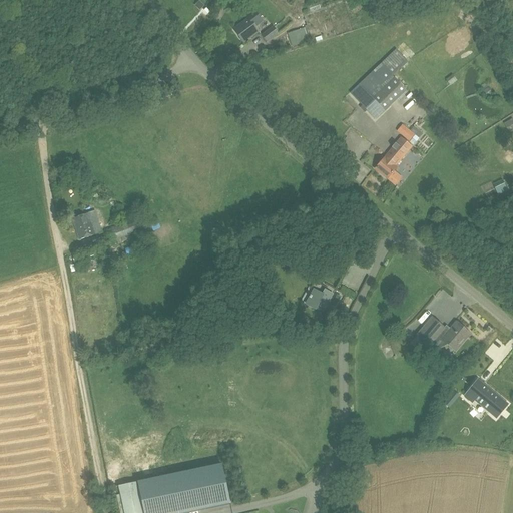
[(243,43),(260,30),(257,26),(264,22),(253,9),(244,16),(247,19),(233,31),(243,43)]
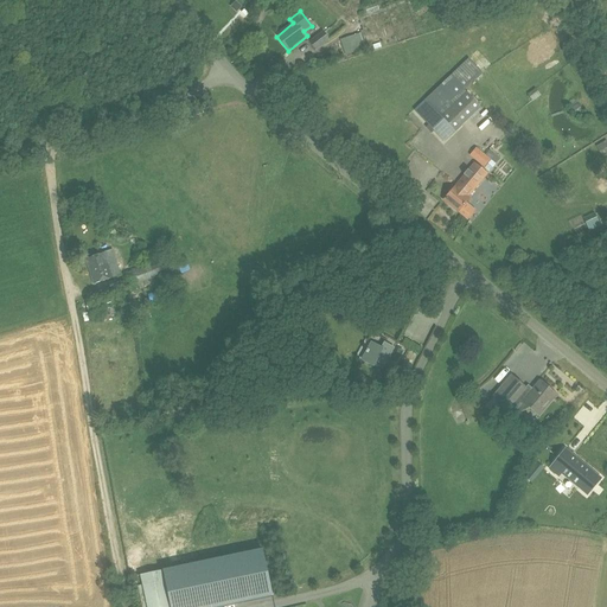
[(328,40),(323,32),(308,43),(315,51),(328,40)]
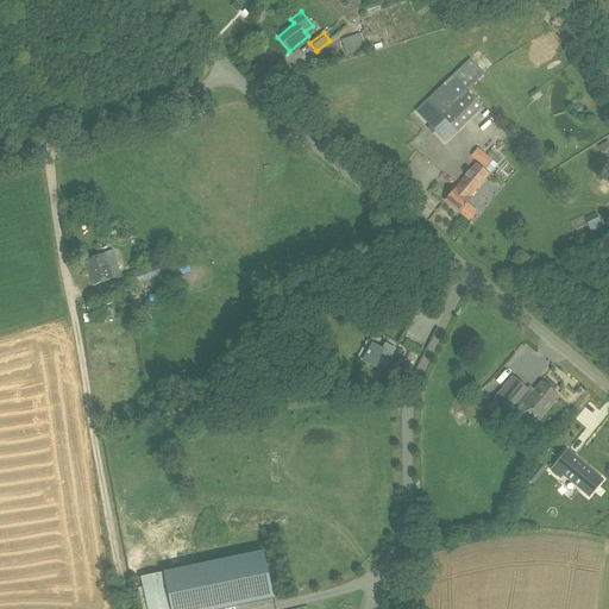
[(346,56),(369,49),(363,32),(341,41),(346,56)]
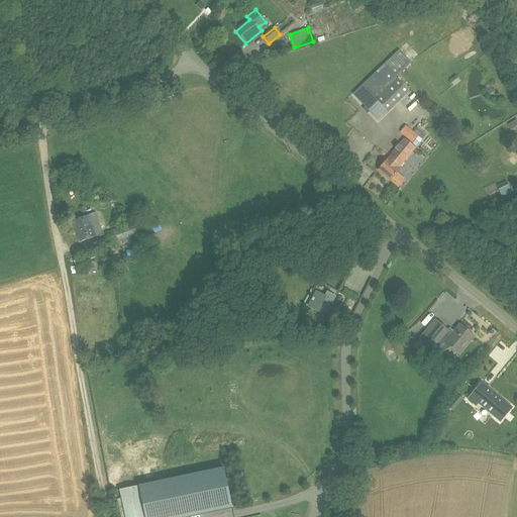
[(409,93),(384,65),(352,94),(378,122),(409,93)]
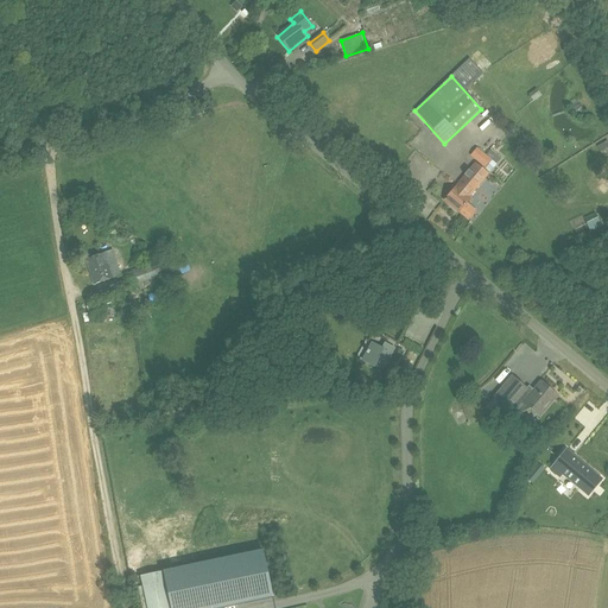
[(536,89),(529,95),(533,102),(542,96),(536,89)]
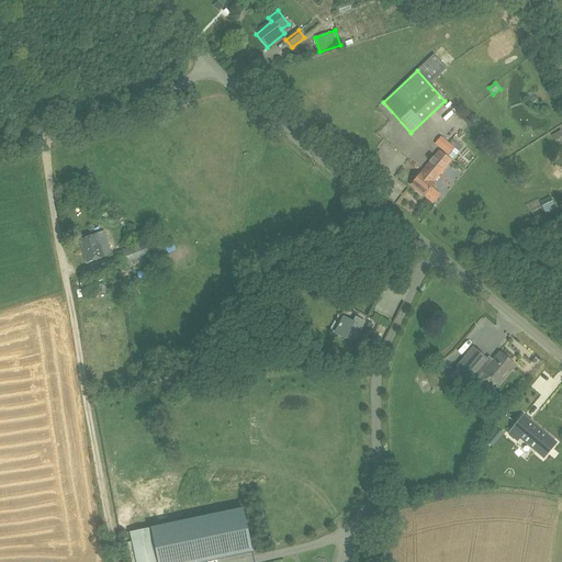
[(535,97),(529,100),(535,108),(540,104),(535,97)]
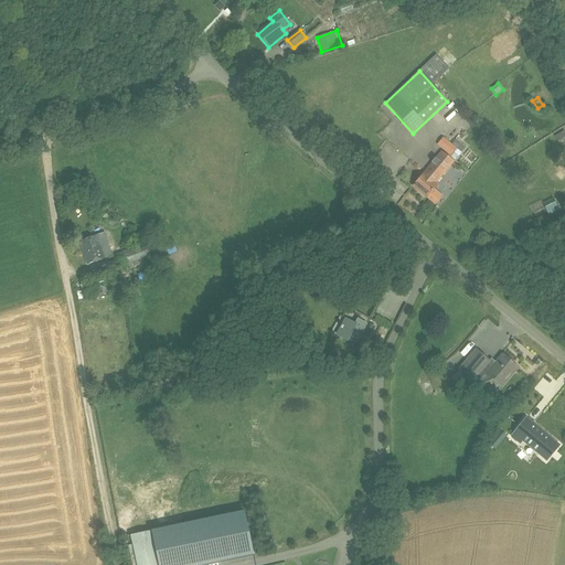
[(461,106),(454,98),(440,112),(448,119),(461,106)]
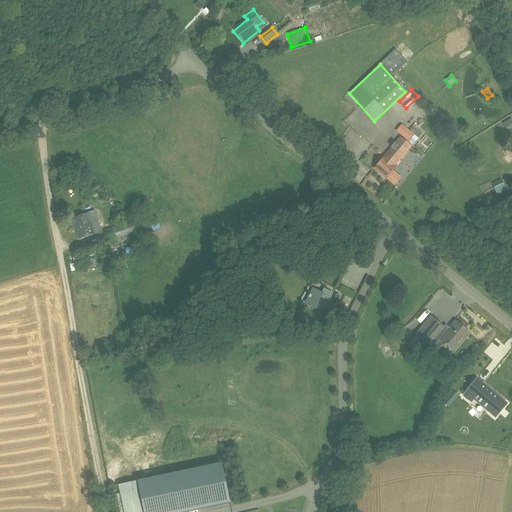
[(411,113),(421,105),(416,100),(407,108),(411,113)]
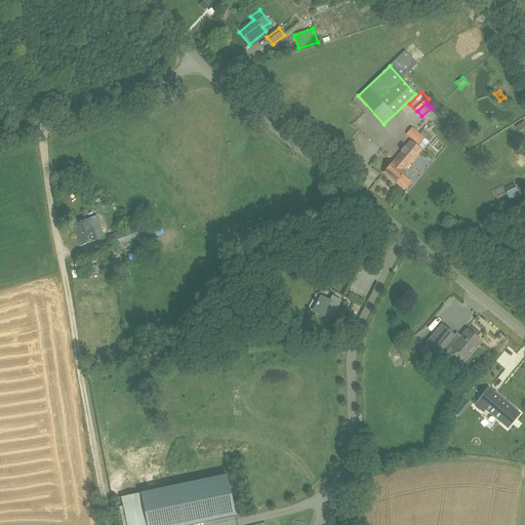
[(420,134),(411,127),(405,134),(414,142),(420,134)]
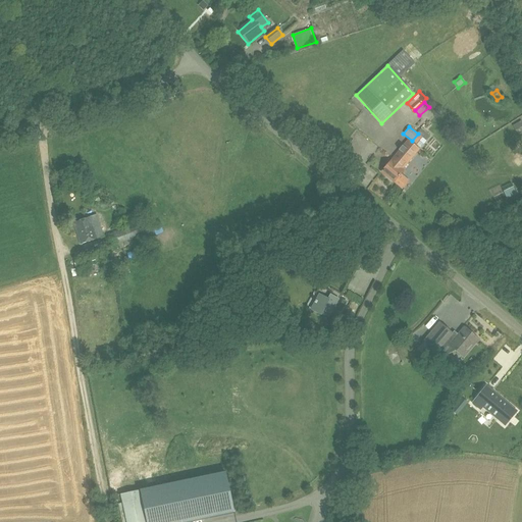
[(418,150),(408,141),(381,172),(394,183),(404,171),(402,170),(418,150)]
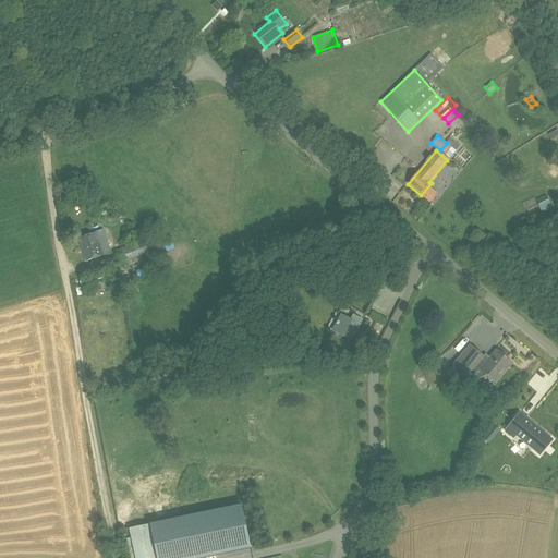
[(547,196),(535,201),(542,214),(552,208),(547,196)]
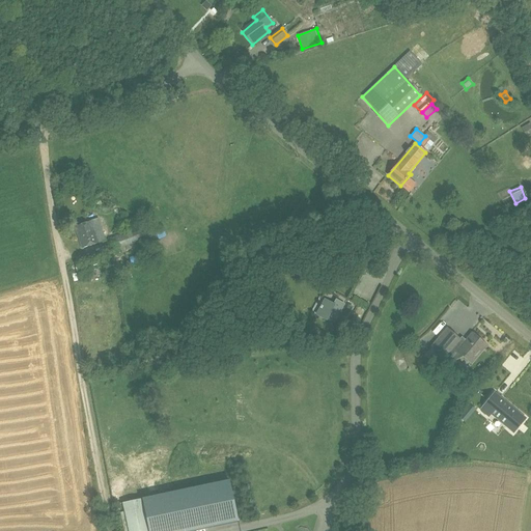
[(92,221),(75,227),(81,249),(100,243),(92,221)]
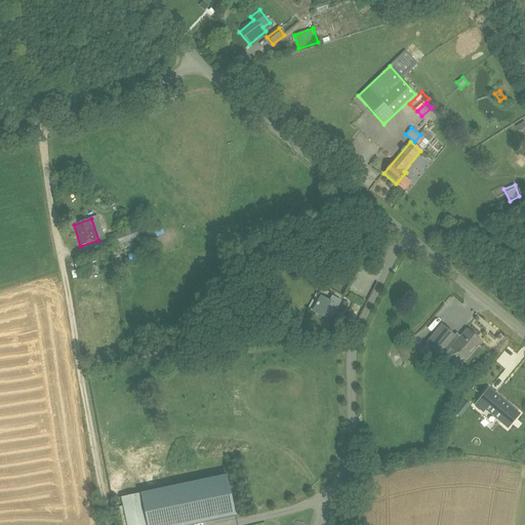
[(340,296),(337,300),(335,305),(339,307),(336,312),(348,319),(351,314),(354,316),(356,313),(353,311),(359,300),(358,299),(361,293),(351,287),(345,297),(340,296)]
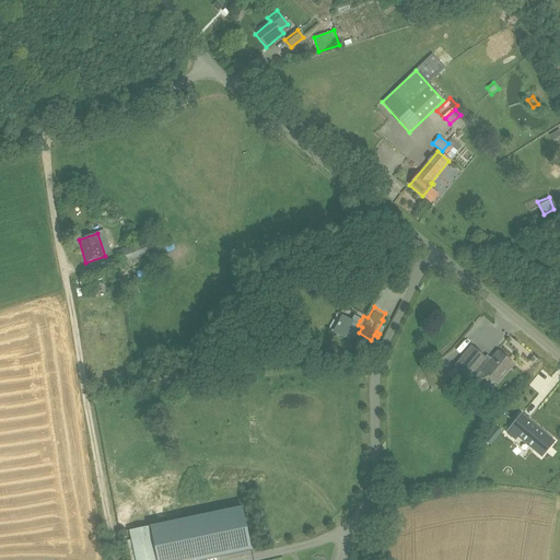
[(454,365),(469,377),(478,368),(482,371),(488,363),(485,361),(486,360),(470,347),(454,365)]
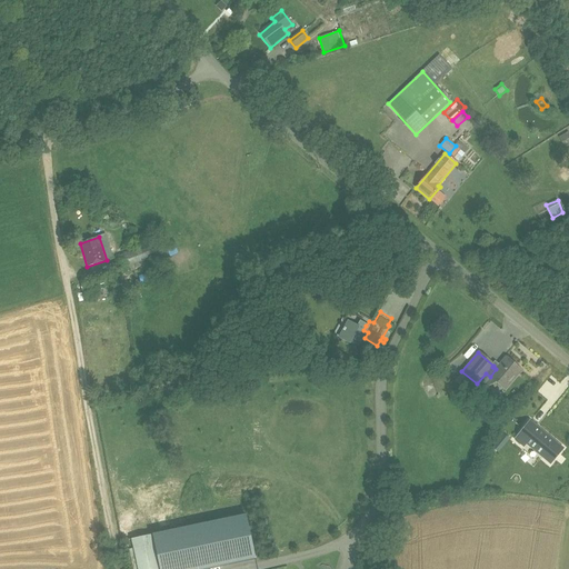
[(520,372),(505,359),(496,369),(490,377),(506,390),(520,372)]
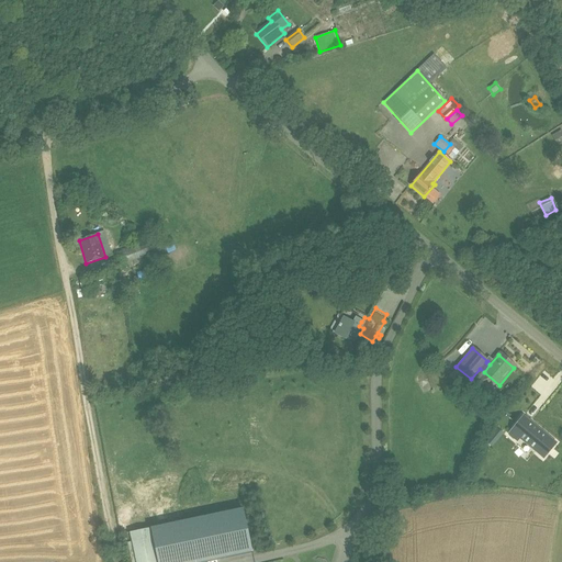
[(524,415),(507,434),(517,441),(520,439),(542,458),(555,442),(524,415)]
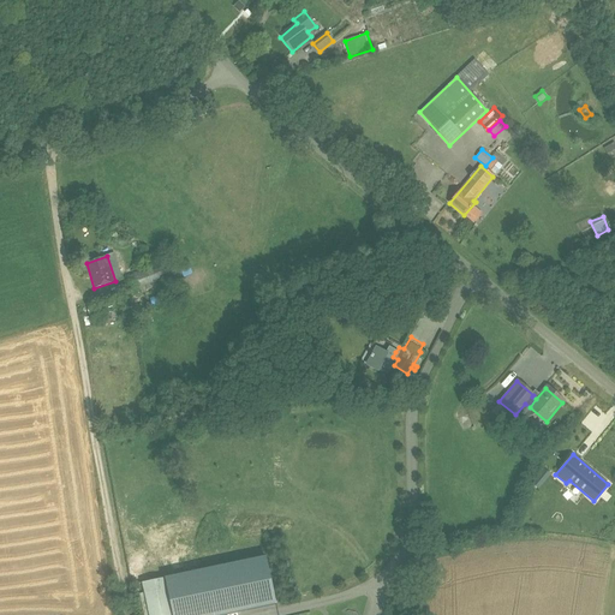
[(530,483),(538,489),(550,475),(543,469),(530,483)]
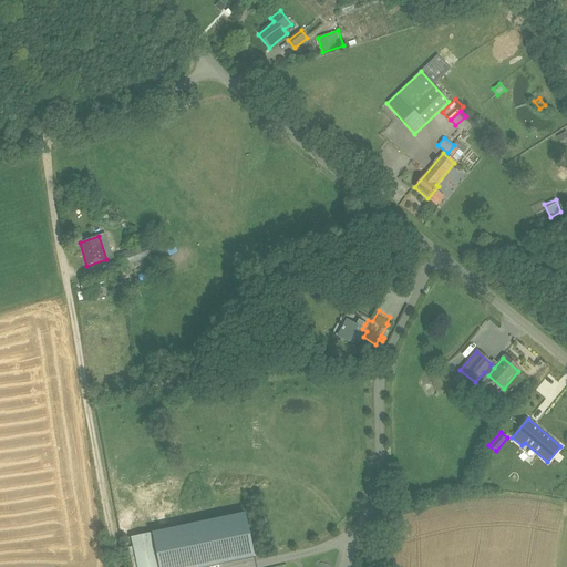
[(141,494),(129,498),(134,514),(146,509),(141,494)]
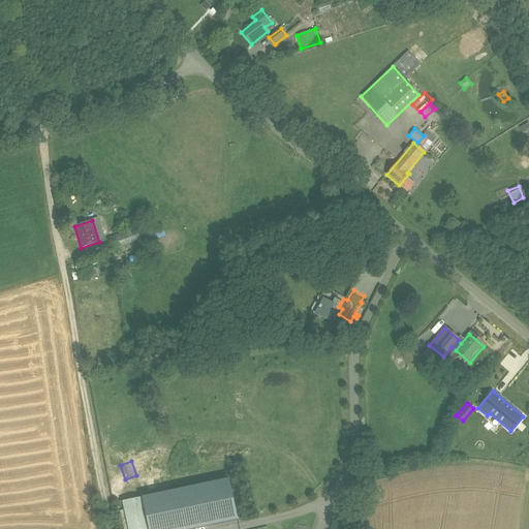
[(191,528),(237,520),(227,478),(122,501),(124,510),(127,528),(191,528)]
